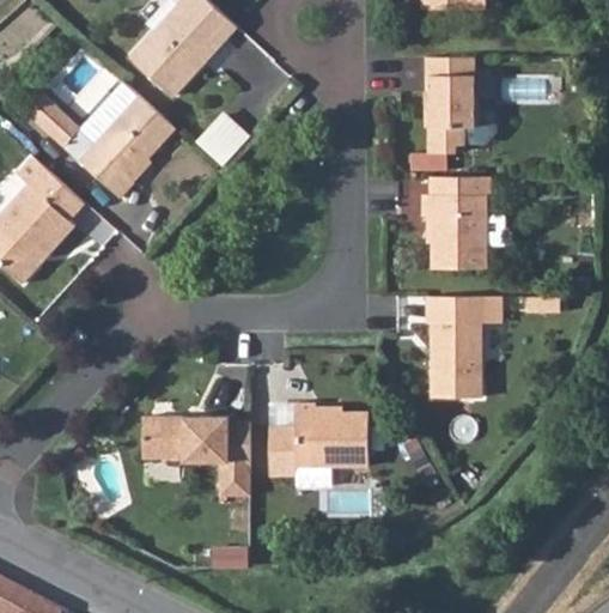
[(205,0),(180,0),(128,58),(171,97),(235,28),(205,0)]
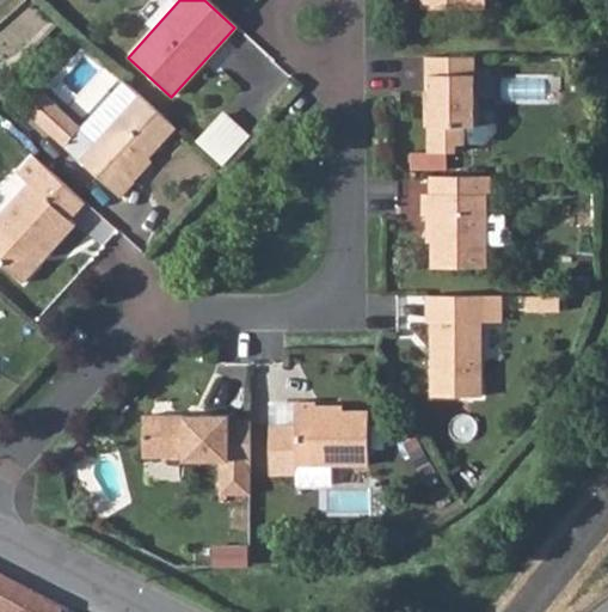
[(423,57),(423,78),(428,79),(427,91),(421,91),(421,126),(425,126),(425,152),(454,152),(454,145),(464,145),(464,142),(483,142),(492,132),(492,106),(478,105),(478,104),(472,97),(472,57),(423,57)]
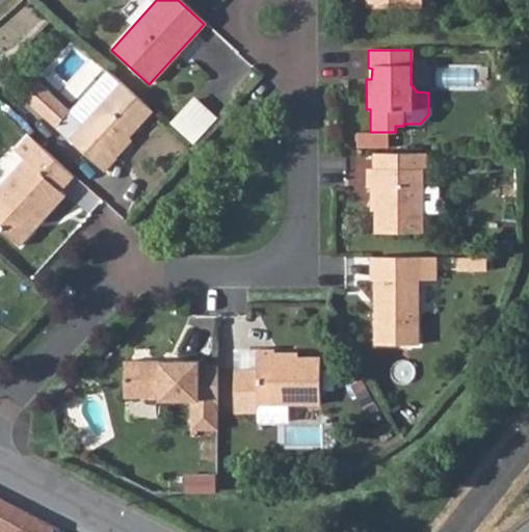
[(106,71),(69,111),(82,124),(69,139),(104,171),(115,160),(112,157),(152,112),(120,82),(106,71)]
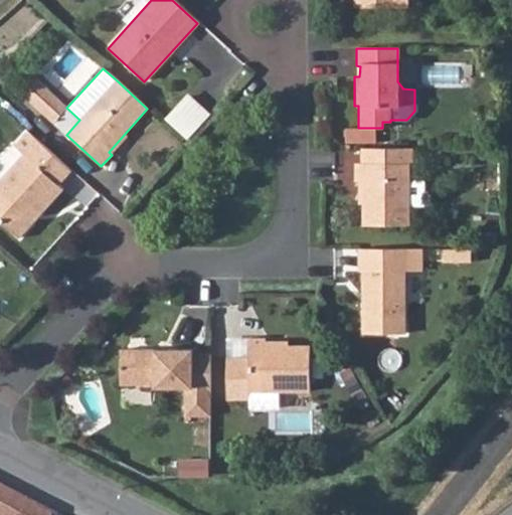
[(25,99),(33,106),(47,91),(39,83),(25,99)]
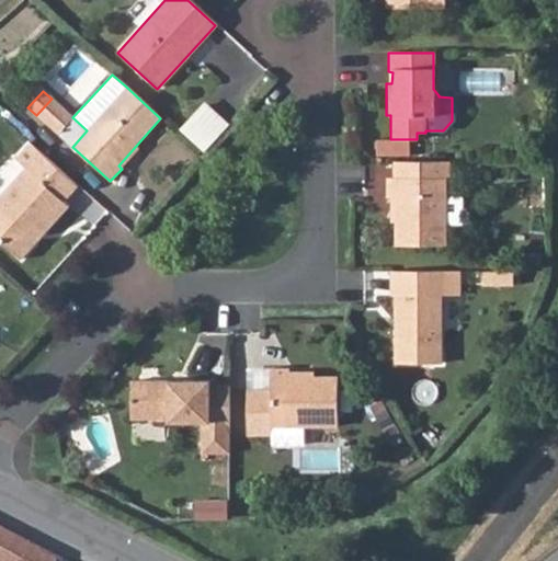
[(36,115),(57,135),(72,117),(52,99),(36,115)]
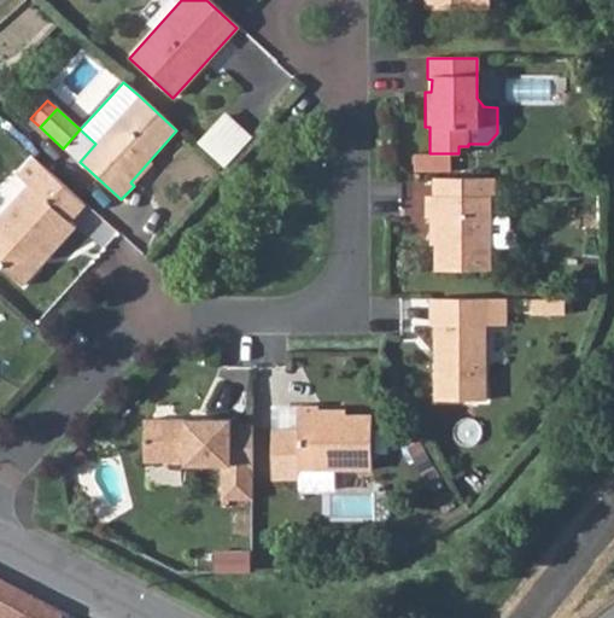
[(198,144),(223,167),(246,140),(222,117),(198,144)]
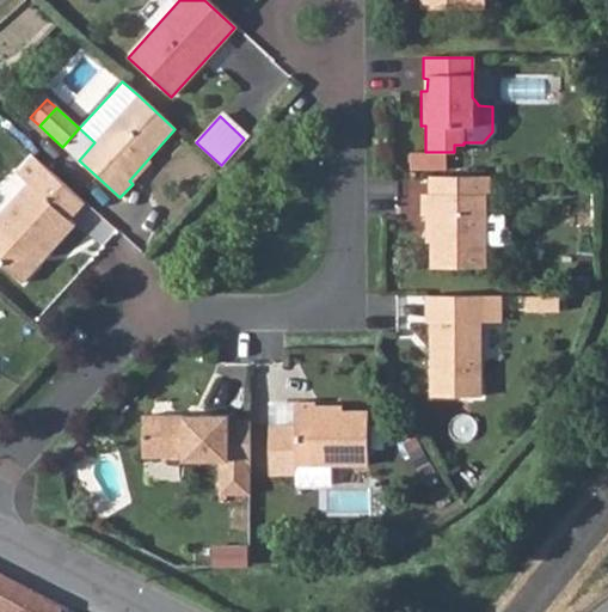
[(62,147),(79,160),(94,142),(79,128),(62,147)]
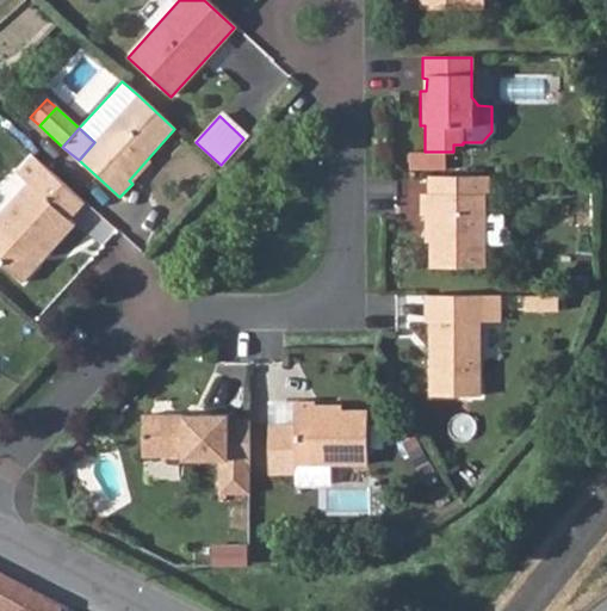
[(33,158),(18,174),(28,184),(0,215),(0,264),(22,285),(39,265),(38,259),(72,222),(69,221),(85,203),(33,158)]
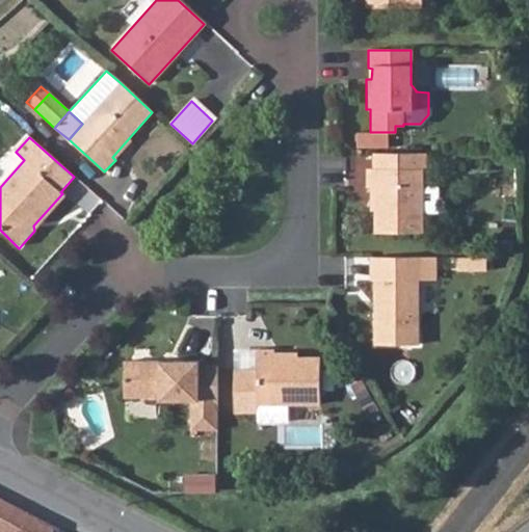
[(424,155),(372,154),(372,169),(366,169),(366,187),(373,187),(373,233),(420,234),(420,171),(423,171),(424,155)]
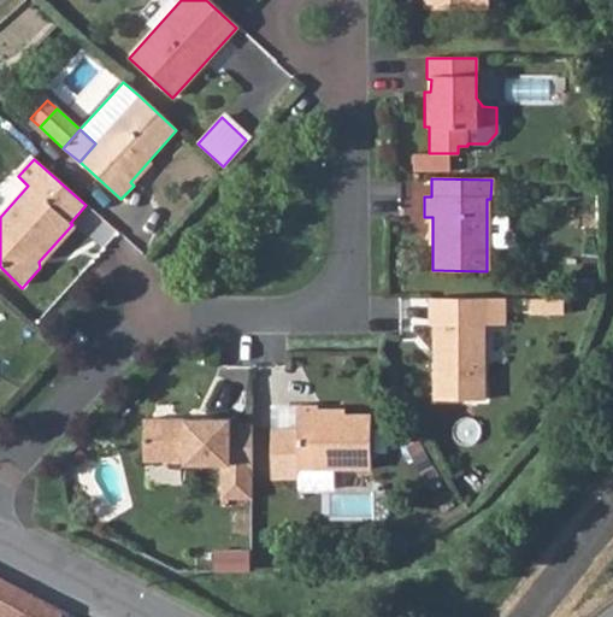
[(39,262),(40,268),(76,228),(72,224),(39,262)]
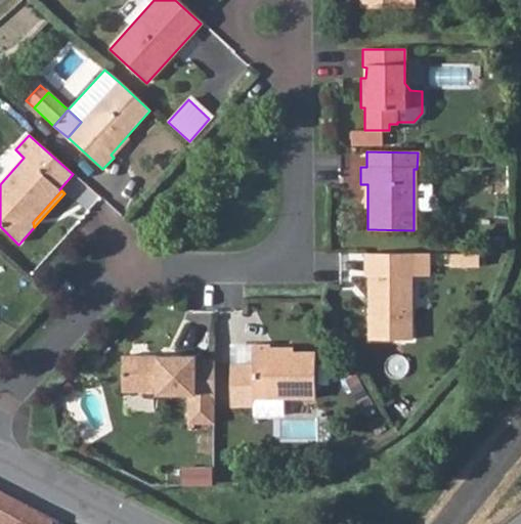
[(361,254),(361,277),(365,277),(366,338),(407,339),(406,277),(410,277),(410,254),(361,254)]
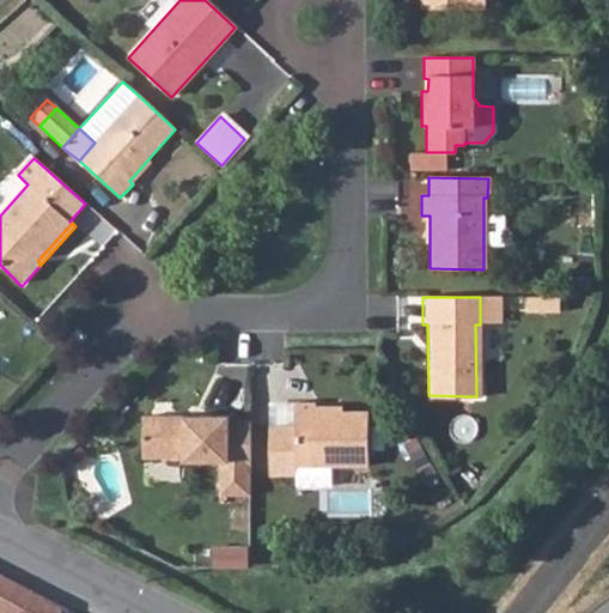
[(498,298),(480,297),(480,325),(498,325),(498,298)]
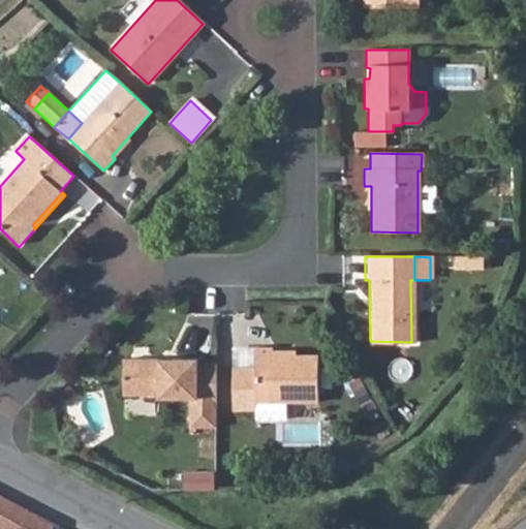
[(255,409),(255,402),(317,402),(316,355),(272,355),(272,346),(254,347),(254,368),(234,368),(234,409),(255,409)]
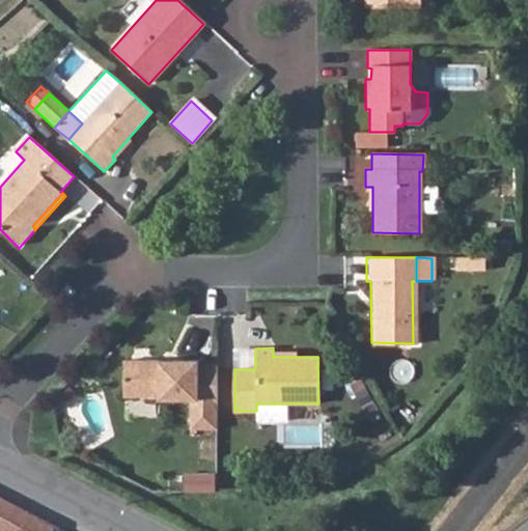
[(190,427),(216,427),(216,406),(216,363),(198,363),(197,359),(124,359),(126,395),(159,394),(160,398),(196,398),(196,404),(190,404),(190,427)]
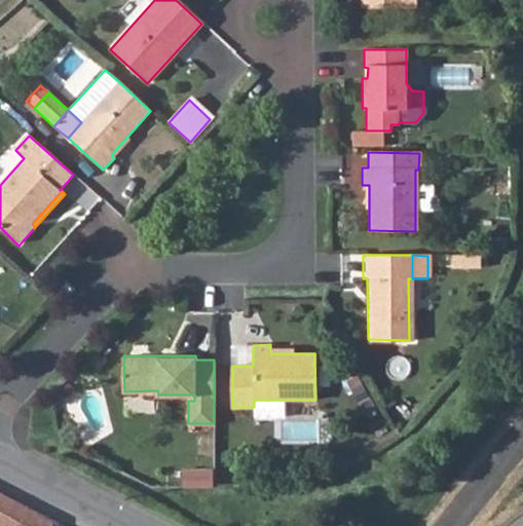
[(0,525),(47,525),(51,521),(31,511),(0,494),(0,525)]
